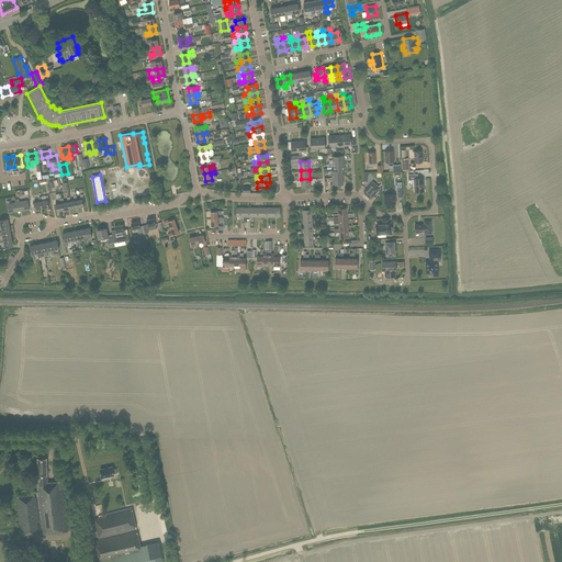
[(414,179),(415,191),(424,191),(424,178),(417,179),(417,175),(408,175),(408,179),(414,179)]
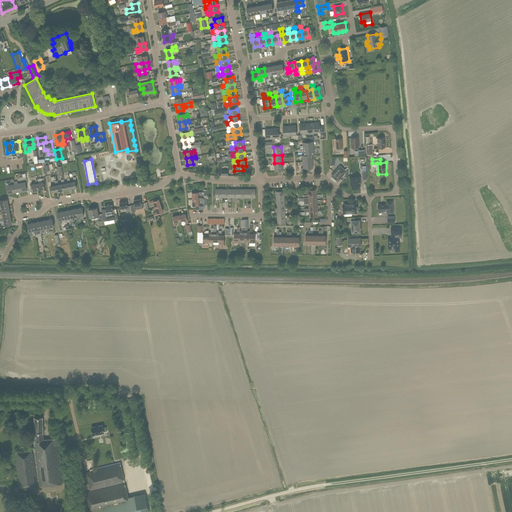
[(313,161),(303,161),(303,168),(301,168),(301,172),(311,171),(311,168),(313,167),(313,161)]
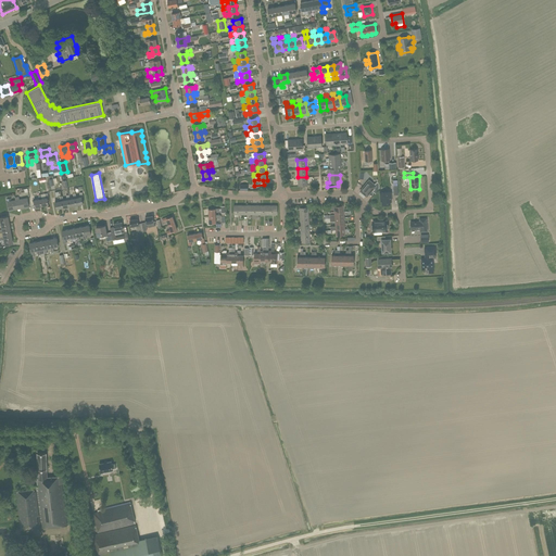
[(307,186),(306,177),(298,177),(299,186),(307,186)]
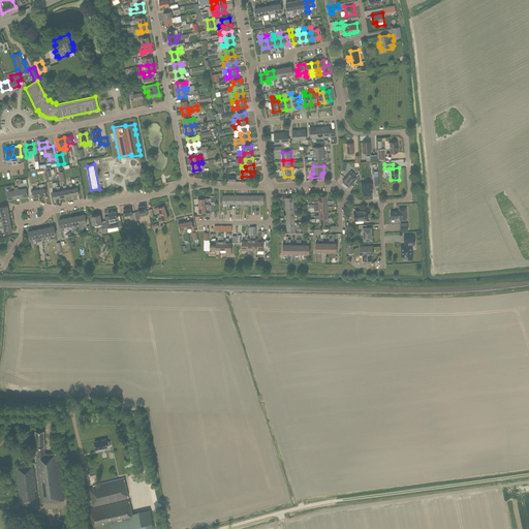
[(351,172),(343,182),(349,187),(354,181),(358,184),(361,179),(361,175),(359,173),(356,176),(351,172)]
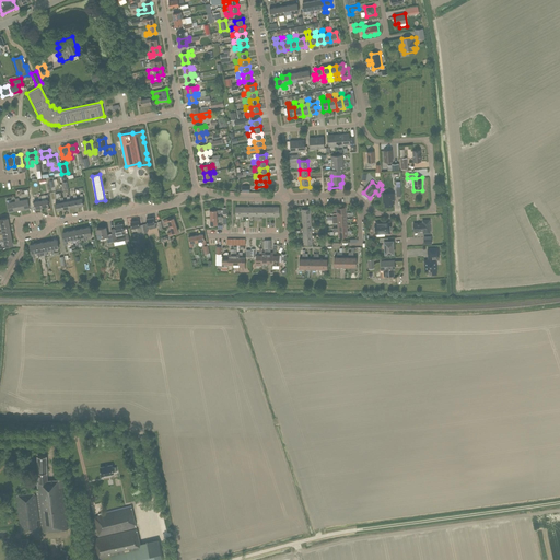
[(385,201),(385,206),(393,206),(393,201),(394,201),(394,194),(383,194),(383,201),(385,201)]
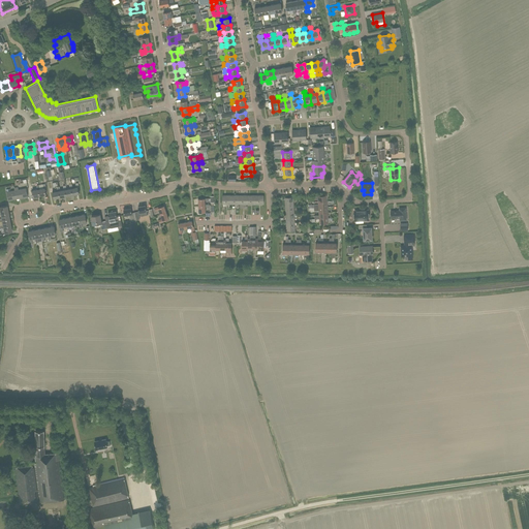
[(18,187),(14,188),(17,198),(28,196),(26,188),(19,189),(18,187)]
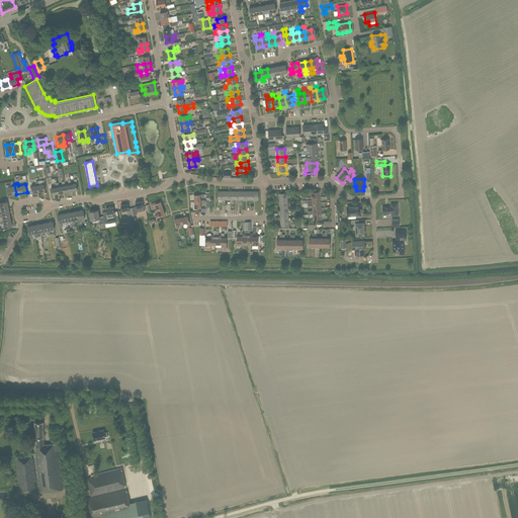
[(14,186),(7,188),(8,196),(16,194),(14,186)]
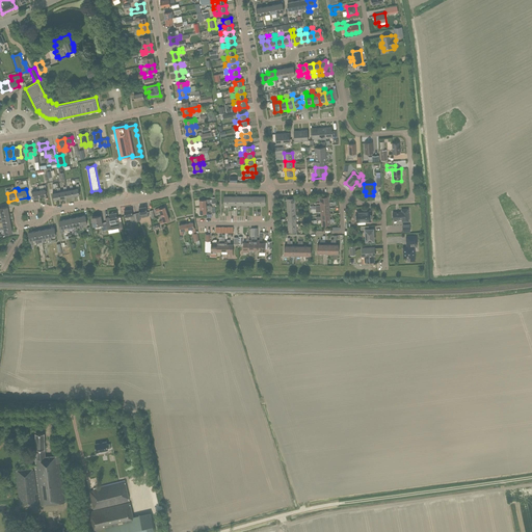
[(257,196),(257,205),(265,205),(265,196),(257,196)]
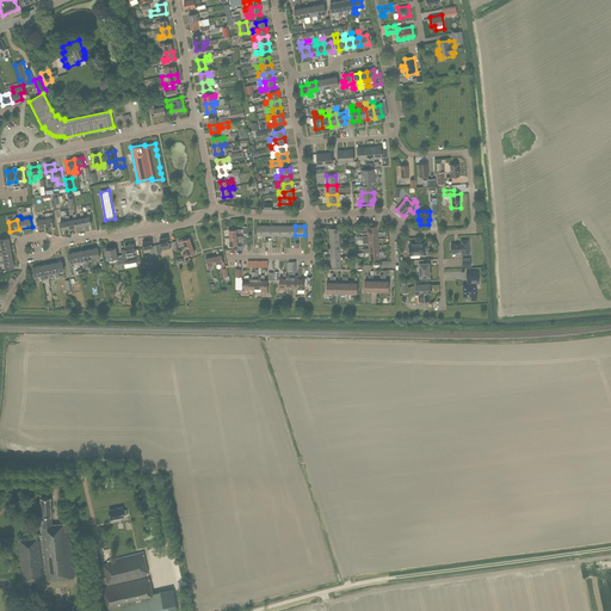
[(329,228),(329,238),(339,238),(339,228),(329,228)]
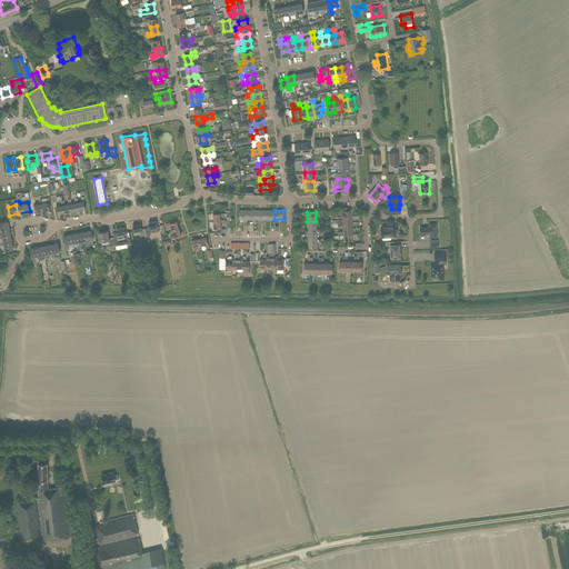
[(220,221),(213,221),(215,229),(221,228),(220,222),(225,222),(225,220),(220,220),(220,221)]
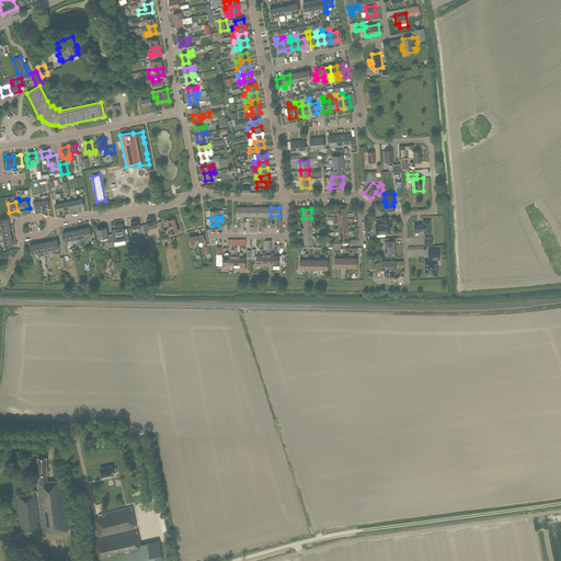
[(153,218),(147,219),(148,228),(149,229),(157,228),(156,224),(155,224),(153,218)]
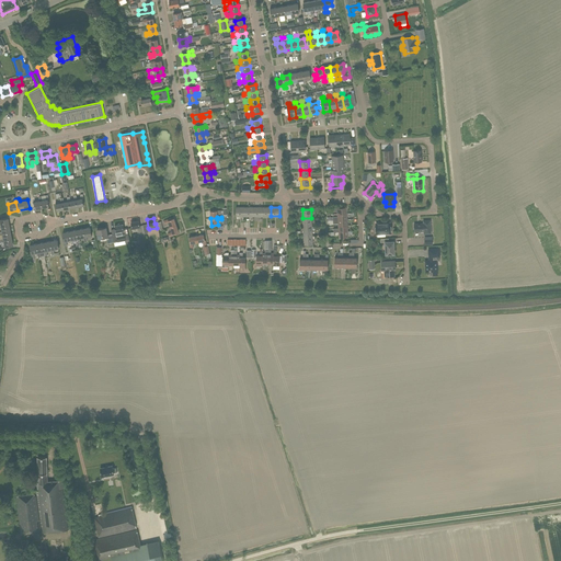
[(170,227),(176,225),(174,218),(169,220),(168,219),(163,221),(164,224),(169,222),(170,227)]
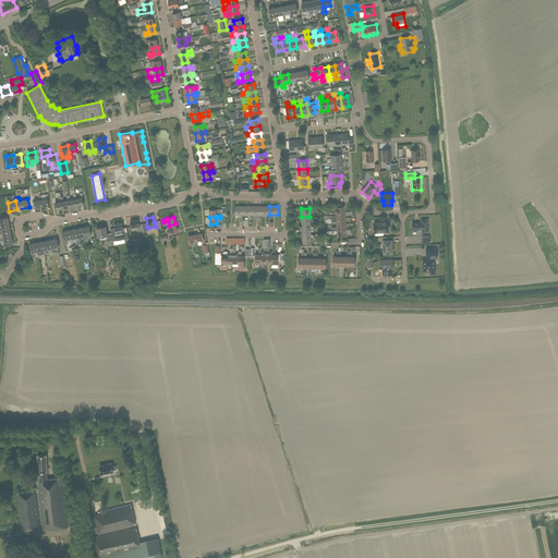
[(301,226),(311,226),(310,217),(301,217),(301,226)]
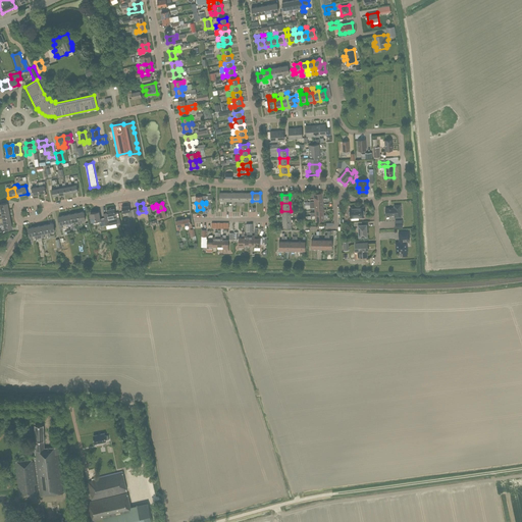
[(135,217),(133,209),(129,210),(128,205),(122,207),(123,212),(127,212),(128,218),(135,217)]
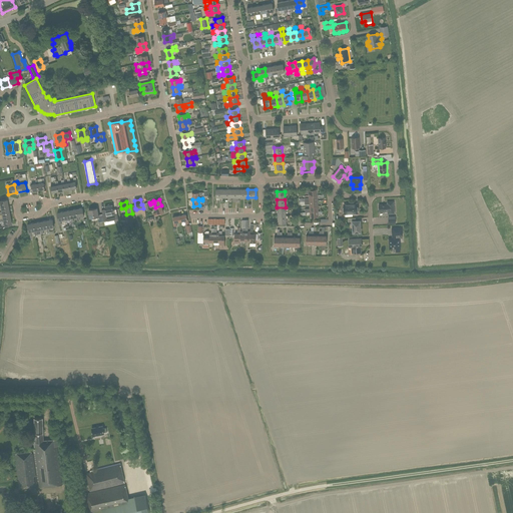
[(388,204),(379,204),(379,211),(388,211),(388,213),(394,213),(393,201),(388,201),(388,204)]
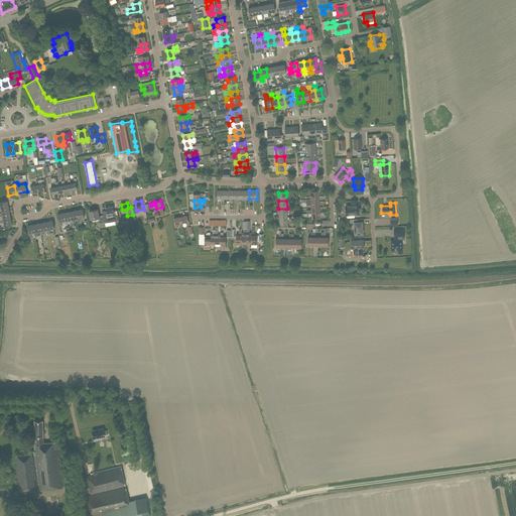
[(359,214),(359,205),(345,206),(346,215),(359,214)]
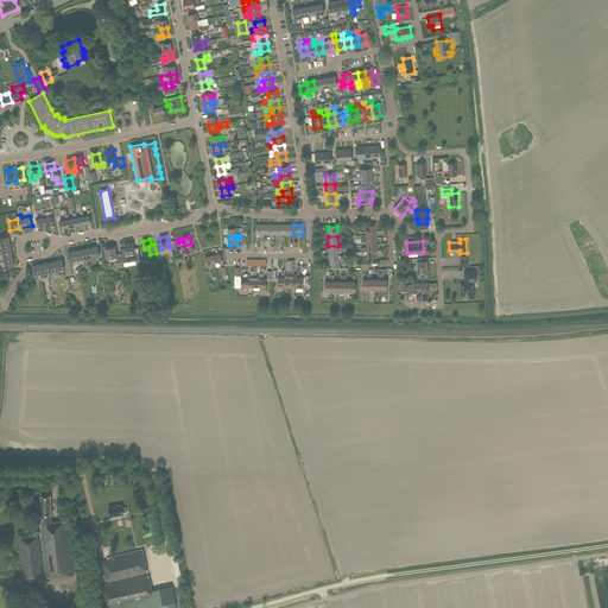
[(134,248),(133,242),(125,245),(125,248),(120,248),(121,254),(124,263),(140,259),(138,247),(134,248)]
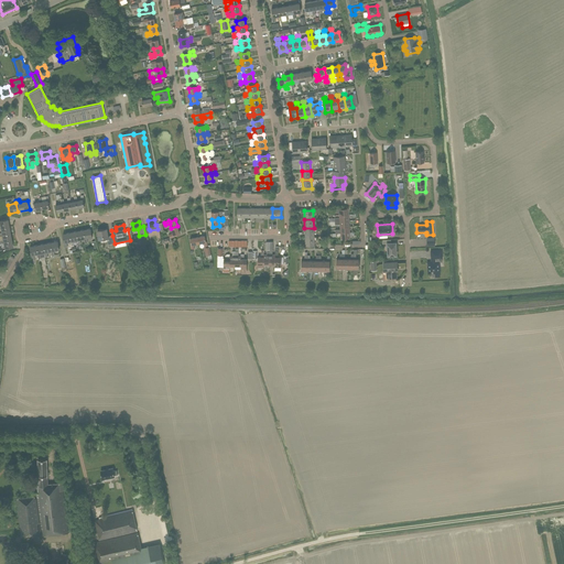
[(180,234),(177,226),(171,228),(173,234),(169,235),(170,238),(174,236),(180,234)]
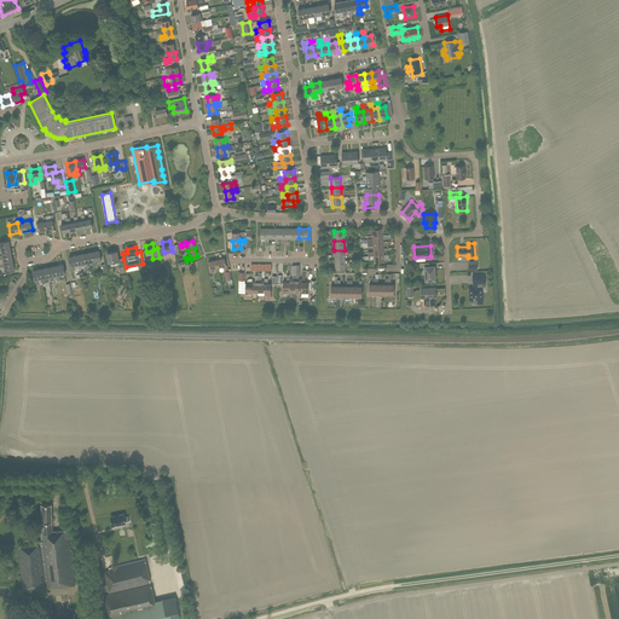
[(123,259),(119,259),(117,250),(106,253),(108,256),(109,264),(117,261),(119,268),(126,267),(123,259)]
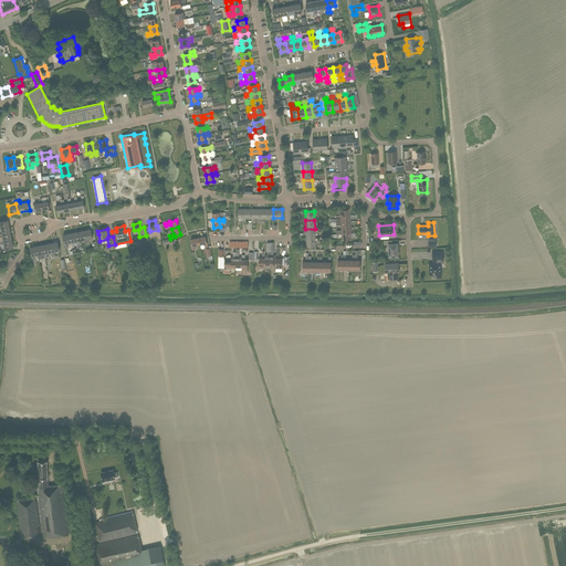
[(306,238),(315,238),(315,229),(305,229),(306,238)]
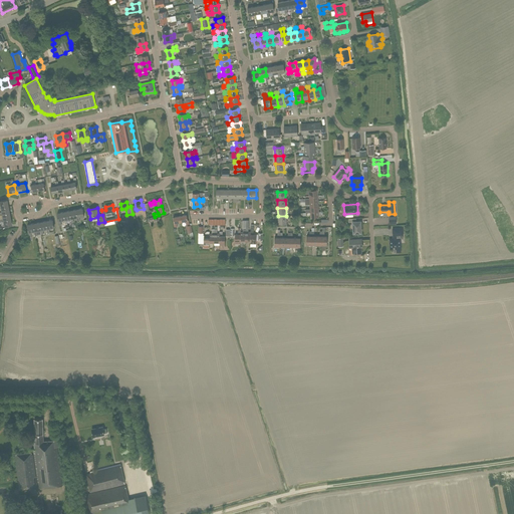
[(3,220),(10,219),(9,212),(2,214),(1,213),(0,212),(0,215),(2,215),(2,219),(3,220)]
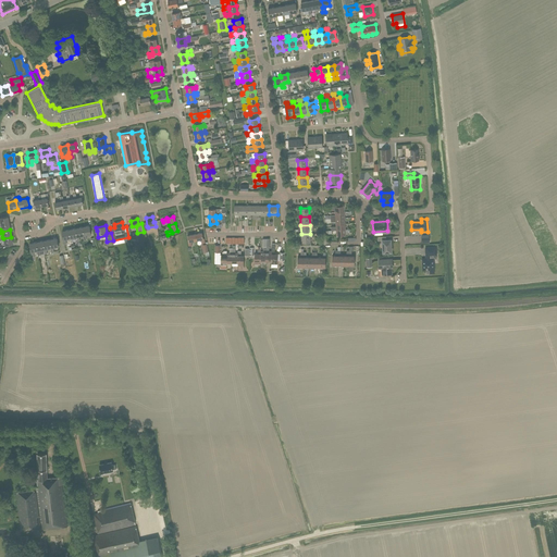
[(195,234),(196,240),(201,239),(202,244),(205,243),(203,238),(202,233),(195,234)]
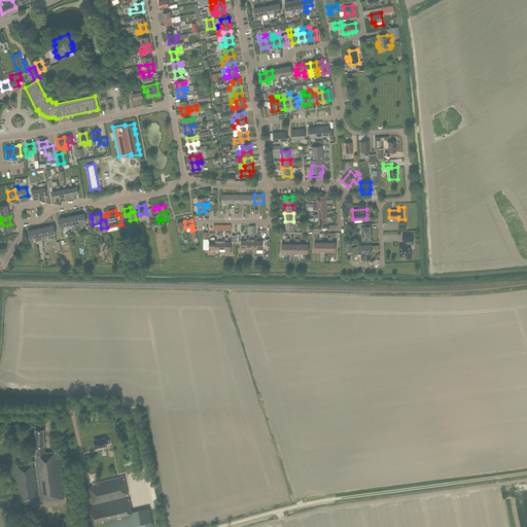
[(294,230),(293,221),(285,221),(285,230),(294,230)]
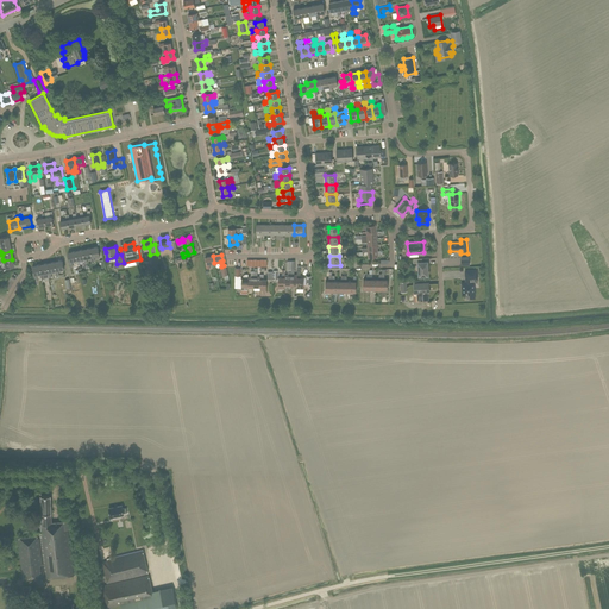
[(422,258),(413,259),(413,263),(419,263),(419,276),(428,275),(427,262),(422,262),(422,258)]
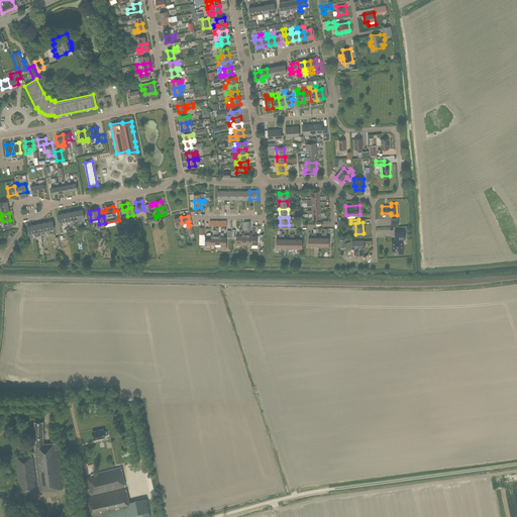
[(396,240),(392,240),(393,247),(392,247),(392,251),(394,250),(399,250),(399,253),(403,253),(403,250),(404,250),(403,242),(403,240),(405,240),(405,229),(395,229),(396,237),(396,240)]
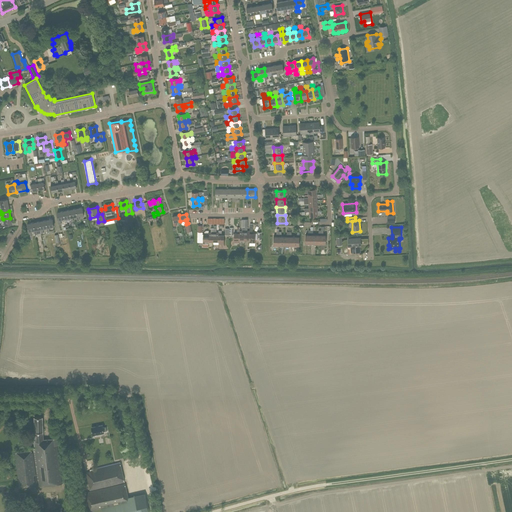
[(360,238),(348,239),(348,245),(351,245),(352,252),(360,252),(360,249),(360,248),(360,246),(359,246),(359,244),(361,244),(360,238)]
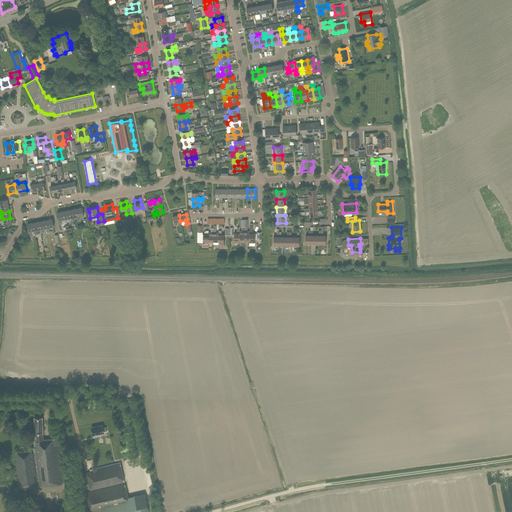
[(19,487),(61,484),(57,444),(58,444),(57,439),(43,439),(42,417),(34,417),(35,438),(32,438),(33,442),(34,442),(34,446),(29,447),(29,451),(15,452),(19,487)]
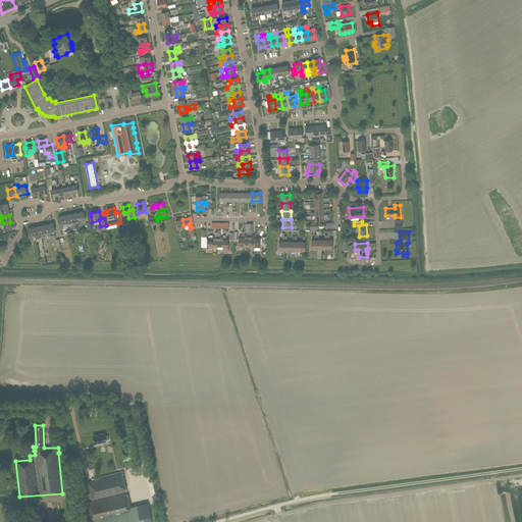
[(108,435),(105,435),(104,433),(100,433),(93,435),(95,442),(103,441),(103,440),(109,439),(108,435)]
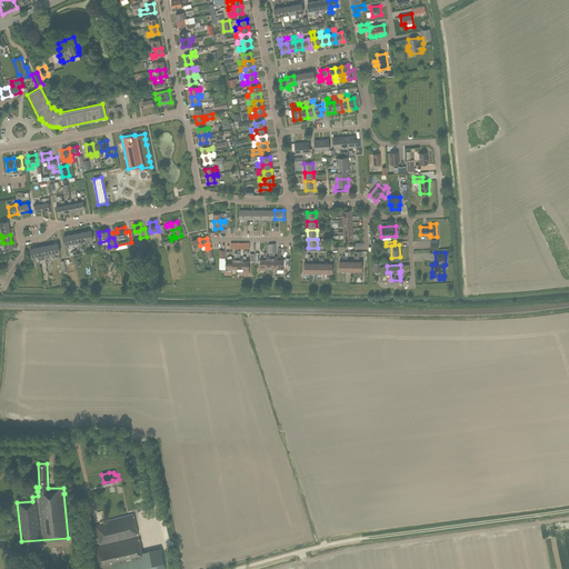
[(138,536),(133,513),(100,521),(100,523),(96,525),(100,546),(138,536)]
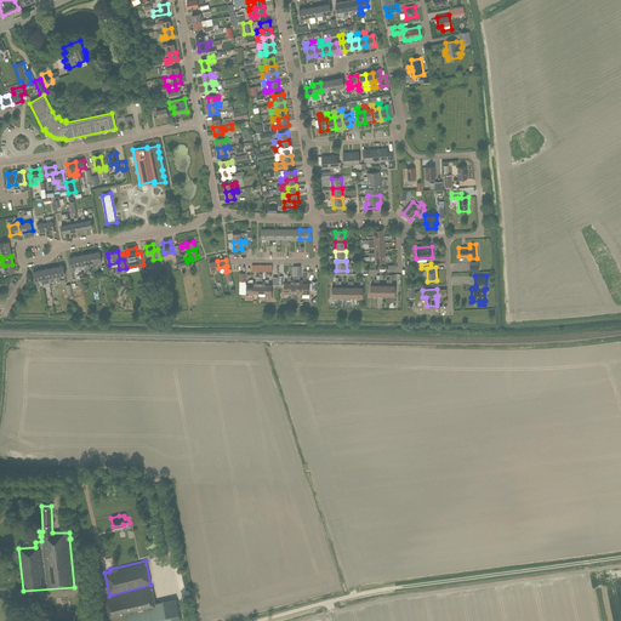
[(180,620),(175,598),(155,603),(152,586),(103,597),(109,620),(124,617),(124,620),(180,620)]
